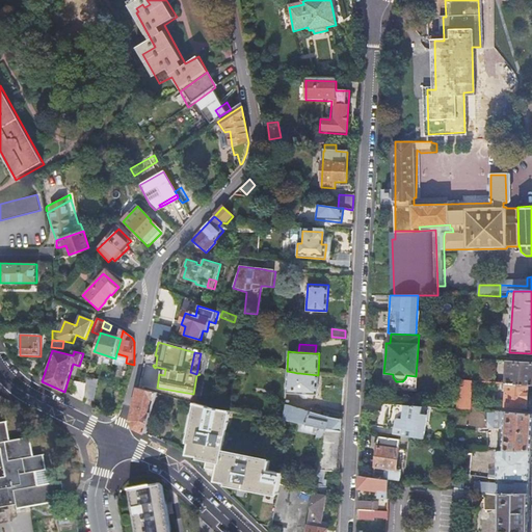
[(116,353),(115,358),(115,360),(126,363),(127,356),(116,353)]
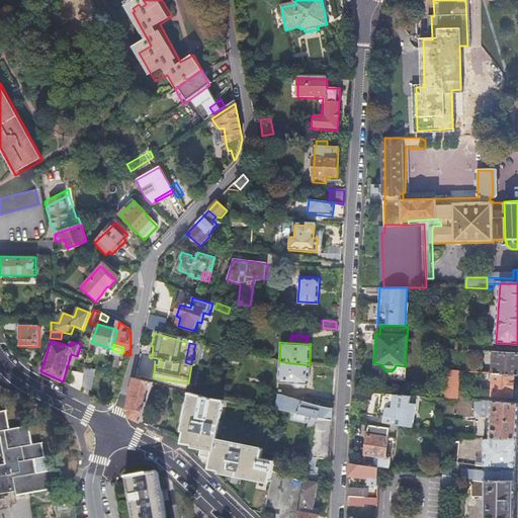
[(517,354),(493,353),(492,374),(493,374),(515,376),(517,376),(517,354)]
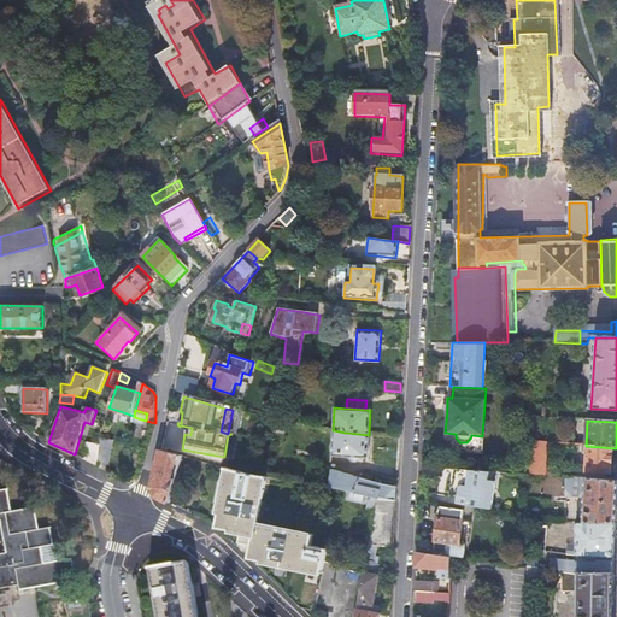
[(180,427),(177,424),(177,429),(184,434),(191,435),(192,428),(181,425),(180,427)]
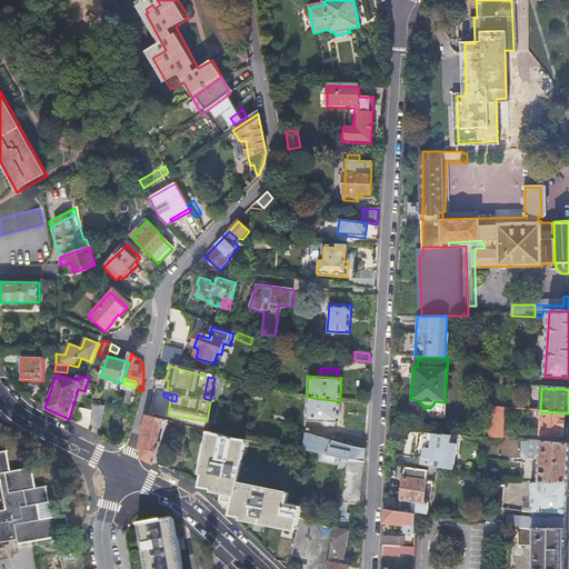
[(339,423),(340,401),(320,399),(318,399),(313,398),(307,397),(306,421),(339,423)]
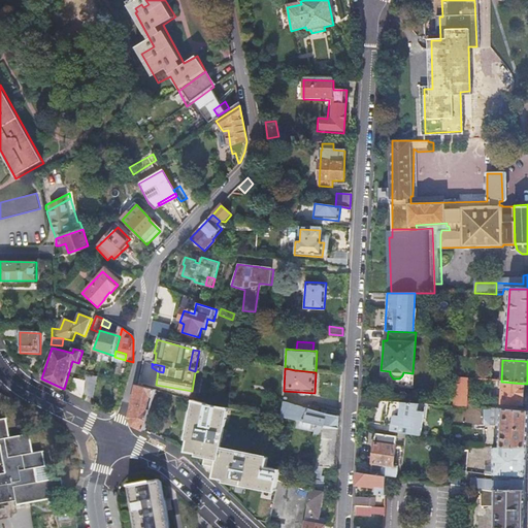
[(97,376),(87,375),(86,381),(83,395),(94,397),(97,376)]
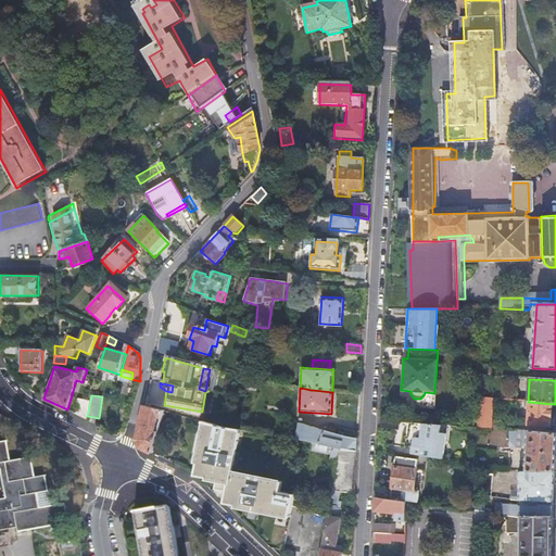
[(87,416),(90,401),(78,399),(74,413),(87,419),(87,416)]
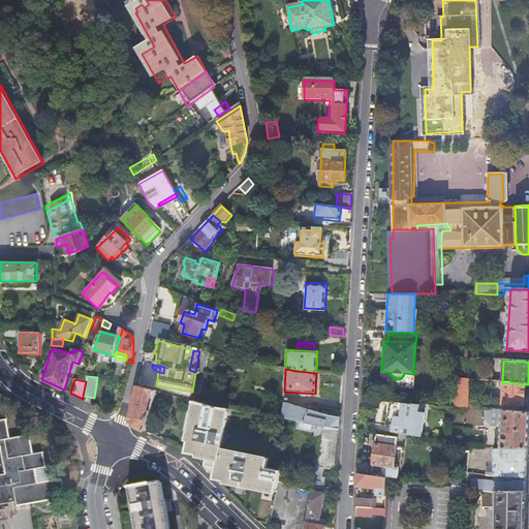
[(456,379),(454,406),(467,407),(469,380),(456,379)]
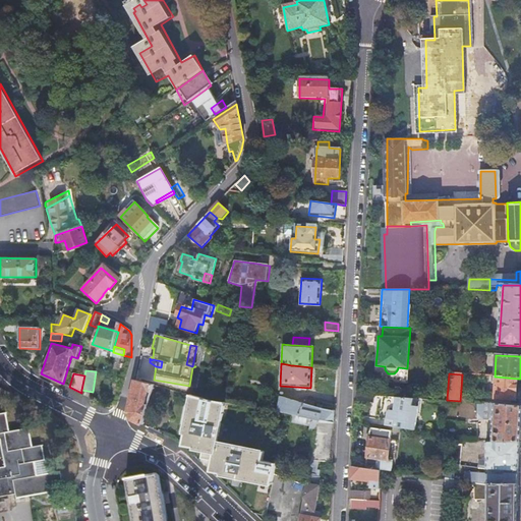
[(517,398),(518,379),(496,377),(495,397),(517,398)]
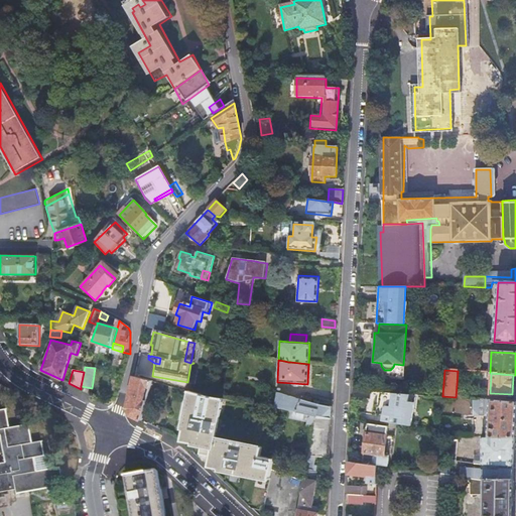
[(151,385),(135,378),(128,409),(132,416),(140,421),(145,406),(142,406),(146,392),(149,393),(151,385)]
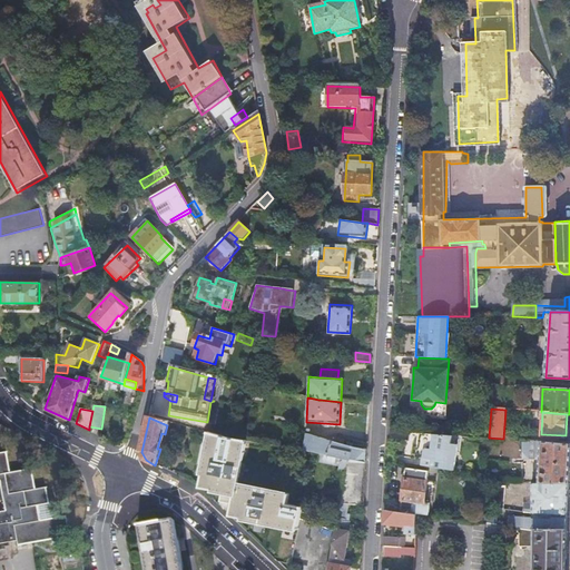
[(419,459),(418,465),(459,471),(462,444),(454,443),(455,436),(410,433),(406,458),(419,459)]
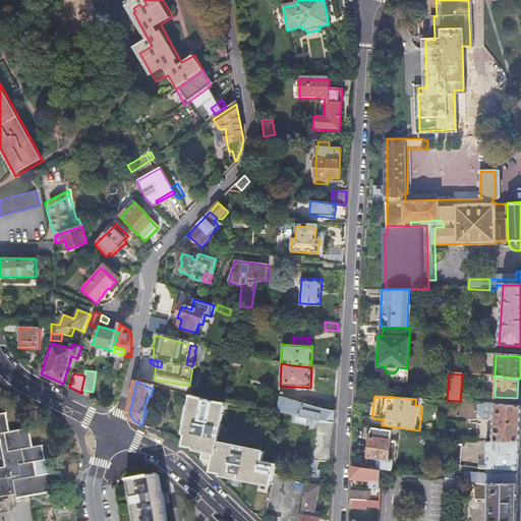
[(180,436),(184,437),(192,399),(188,398),(180,436)]
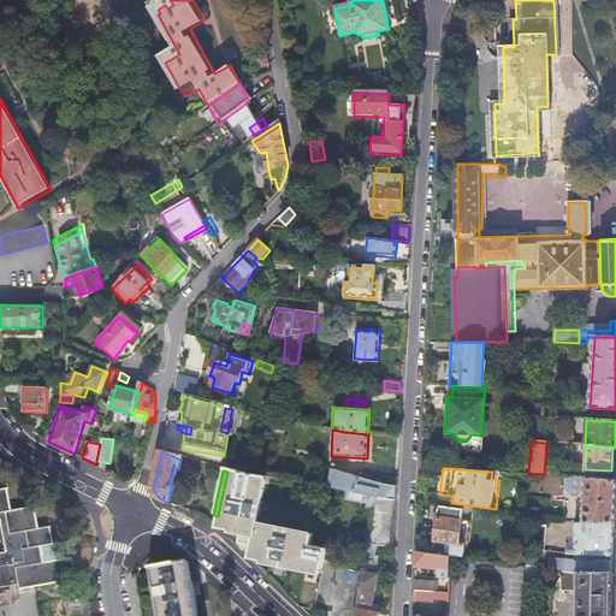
[(329,471),(324,490),(329,490),(375,497),(394,501),(395,487),(395,485),(371,480),(372,474),(361,472),(360,478),(329,471)]
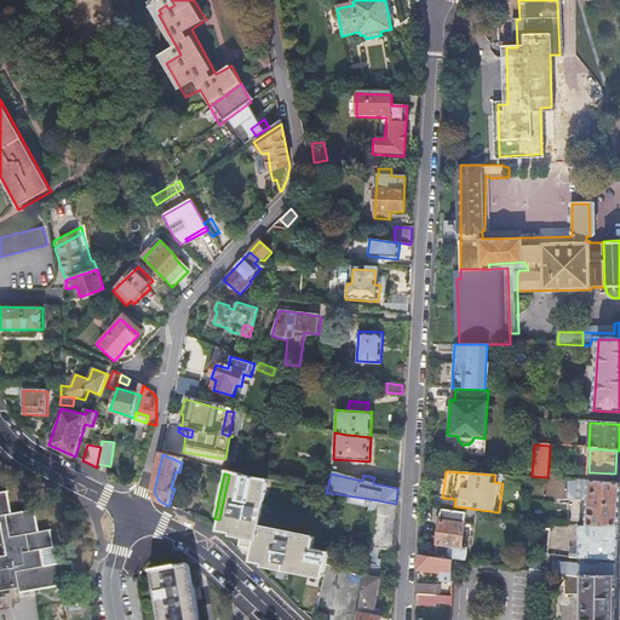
[(319,614),(328,554),(313,551),(314,537),(259,528),(267,484),(229,475),(219,520),(216,533),(239,538),(236,547),(250,550),(247,562),(263,564),(309,572),(309,578),(304,612),(319,614)]
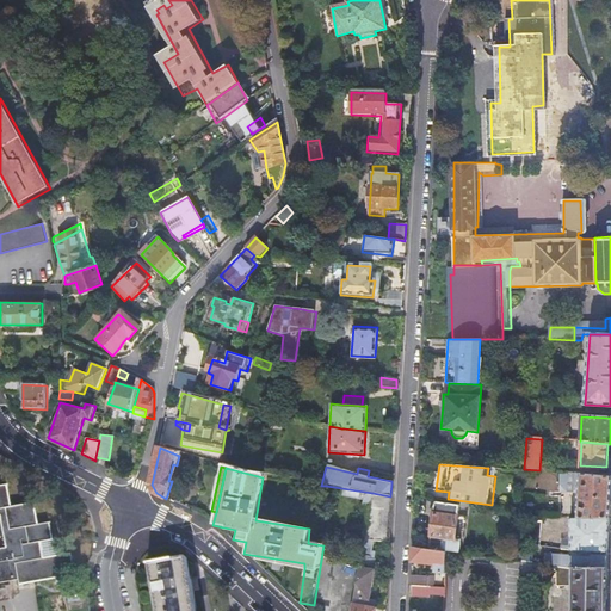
[(579,518),(610,519),(610,495),(610,476),(574,473),(561,471),(560,492),(580,493),(579,518)]
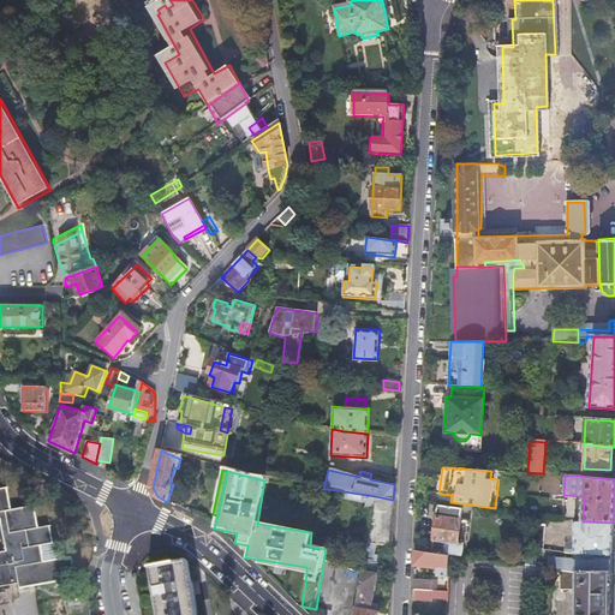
[(9,512),(4,490),(0,490),(0,530),(5,555),(0,555),(0,587),(16,586),(17,591),(72,581),(67,559),(40,563),(37,548),(49,545),(47,529),(35,531),(30,508),(9,512)]
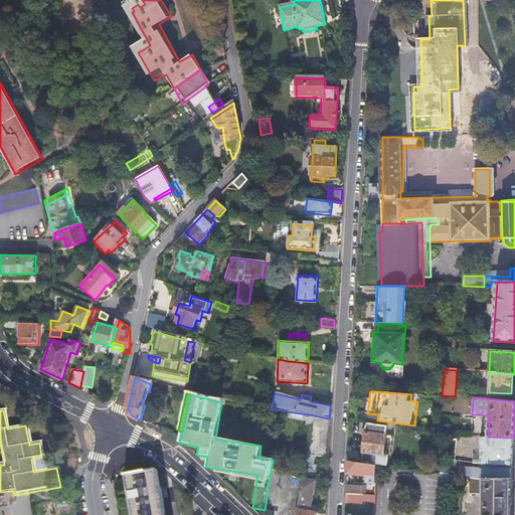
[(304,468),(311,469),(313,455),(327,456),(329,423),(329,418),(314,415),(304,468)]
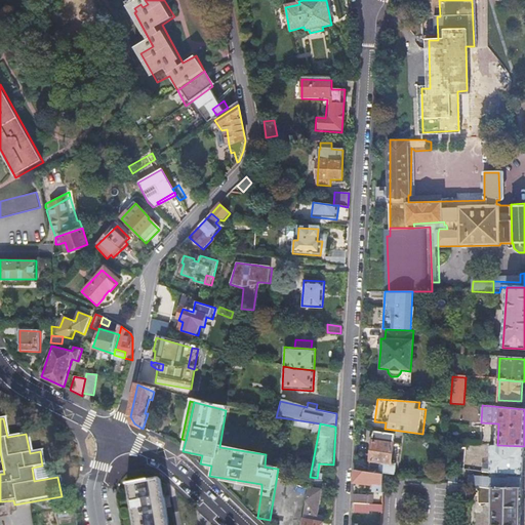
[(355,459),(355,471),(384,475),(396,476),(401,438),(375,434),(371,461),(355,459)]
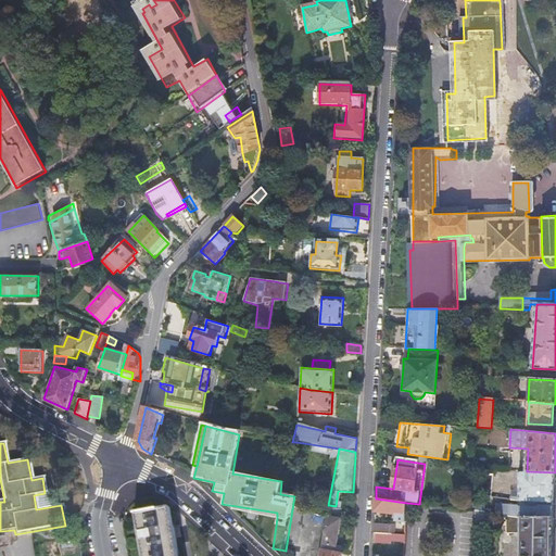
[(527,471),(519,471),(518,501),(553,504),(555,472),(527,471)]
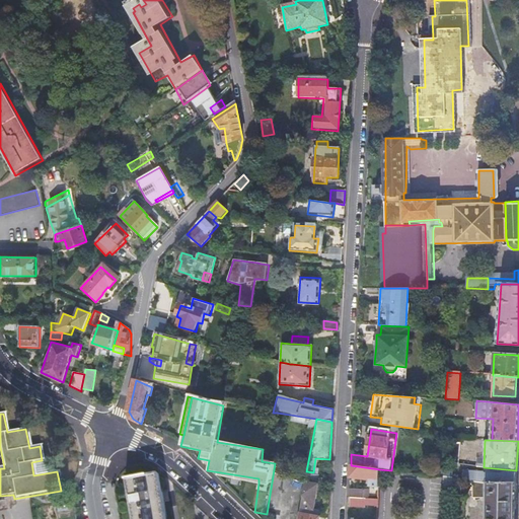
[(459,444),(441,443),(439,462),(469,465),(470,459),(461,459),(458,460),(459,444)]
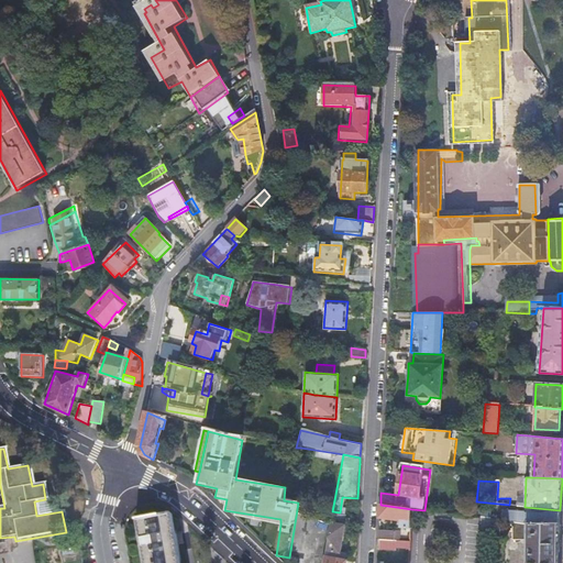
[(509,505),(476,501),(474,518),(489,520),(514,523),(527,523),(559,525),(559,517),(560,510),(525,507),(525,514),(517,514),(517,519),(508,519),(509,505)]
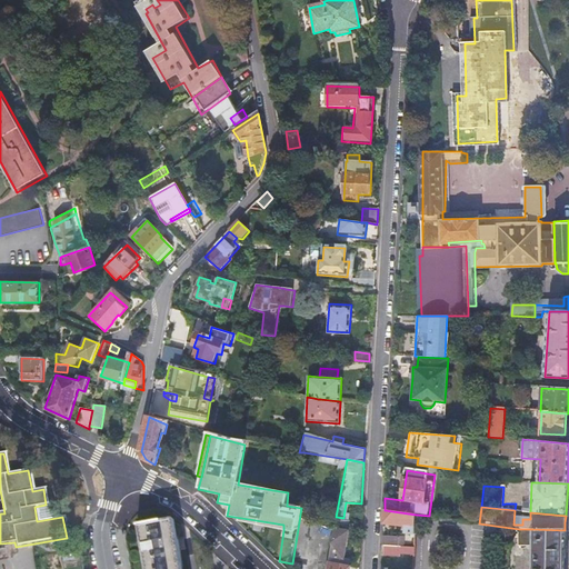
[(405,533),(415,535),(416,515),(385,510),(383,525),(406,527),(405,533)]
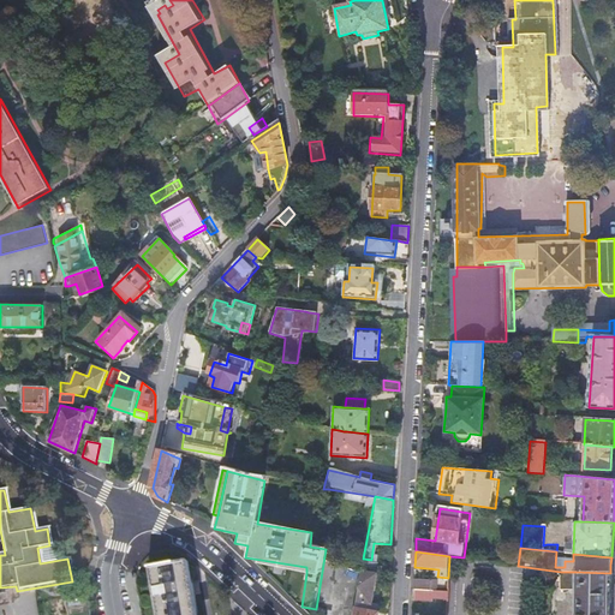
[(371,560),(363,559),(354,607),(378,611),(380,603),(371,602),(377,572),(372,572),(374,561),(371,560)]
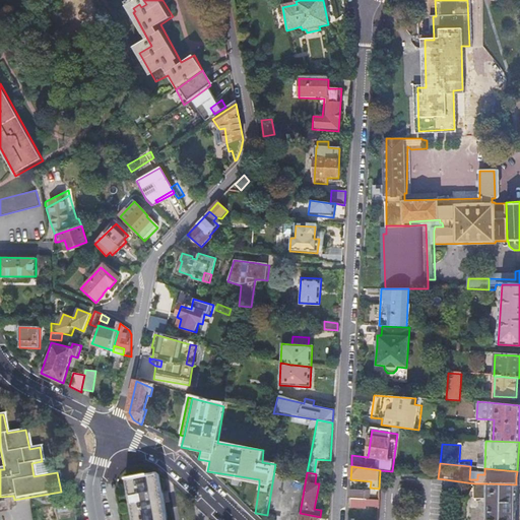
[(259,484),(259,479),(220,473),(219,478),(259,484)]
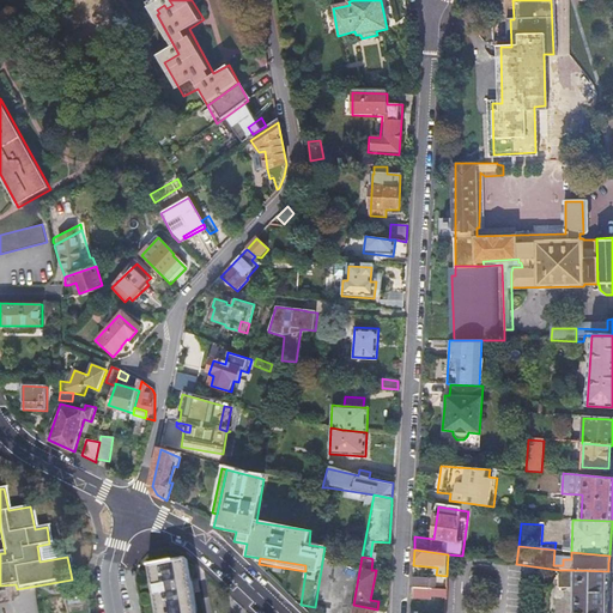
[(192,612),(184,566),(174,568),(174,565),(147,569),(149,571),(150,571),(157,612),(192,612)]
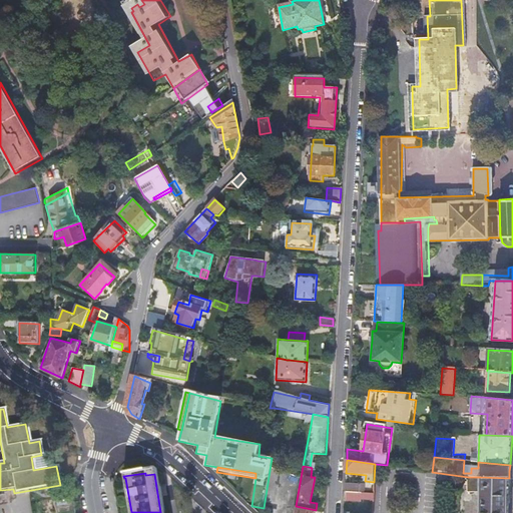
[(509,478),(480,477),(479,512),(508,512),(509,493),(509,478)]
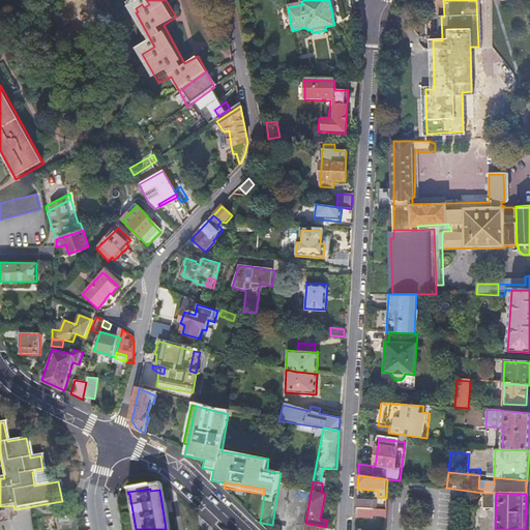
[(356,508),(376,509),(376,501),(356,500),(356,508)]
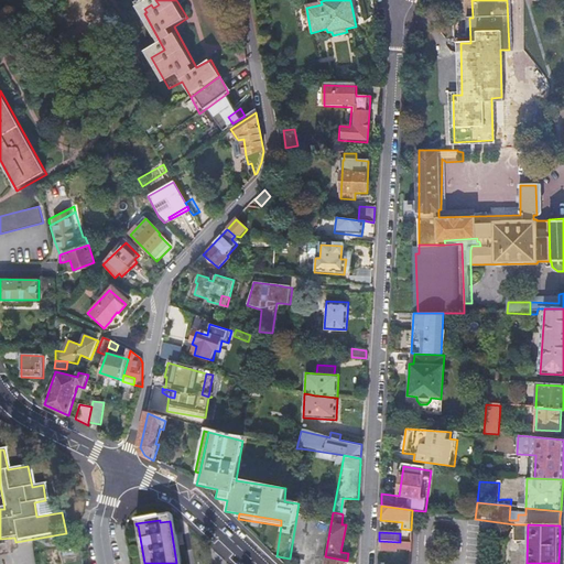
[(411,543),(400,542),(379,541),(378,552),(398,552),(398,551),(410,551),(411,543)]
